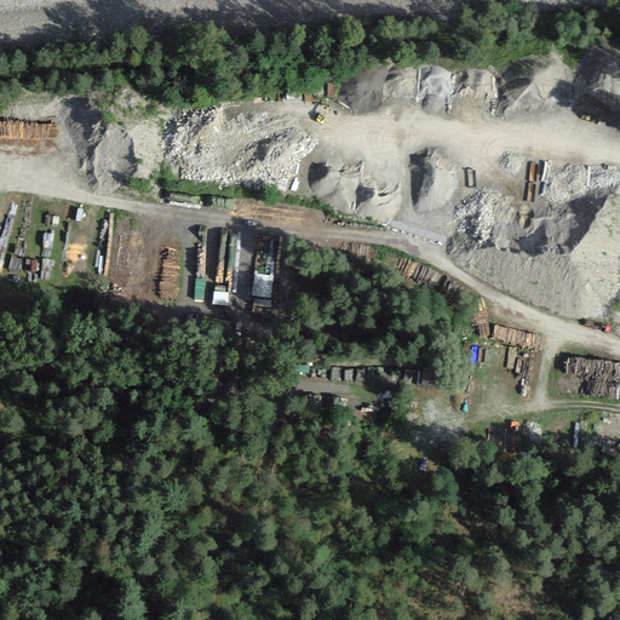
[(258,271),(274,274),(277,247),(262,246),(258,271)]
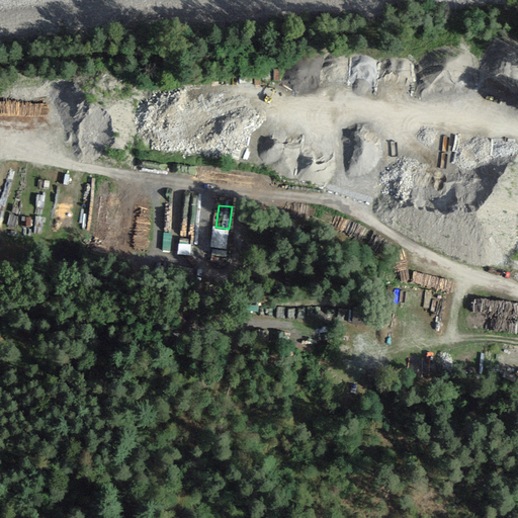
[(213,229),(212,247),(229,247),(230,229),(213,229)]
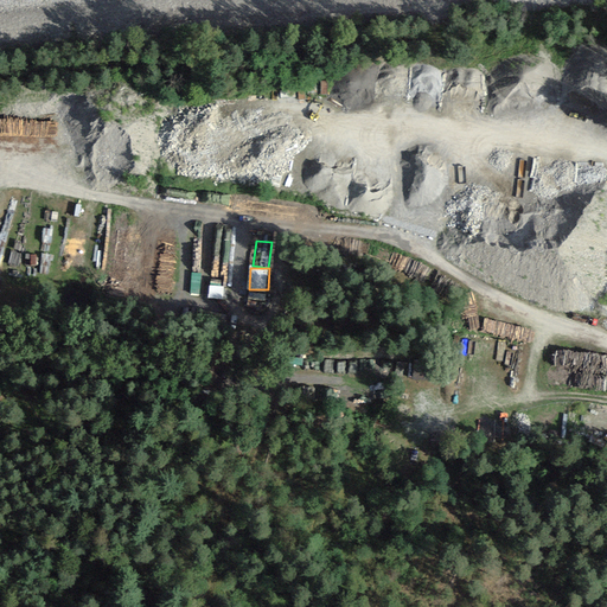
[(211,285),(211,296),(224,298),(224,286),(211,285)]
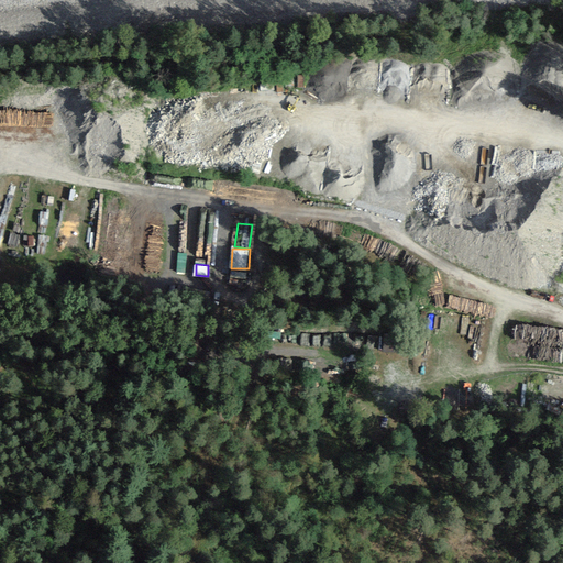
[(234,277),(246,278),(247,269),(234,268),(234,277)]
